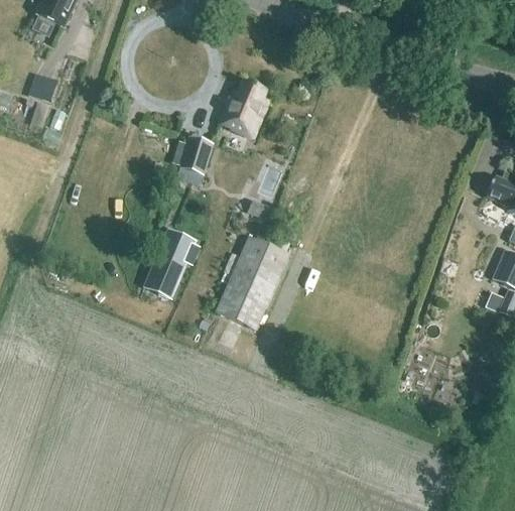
[(44,0),(38,13),(63,26),(76,0),(44,0)]
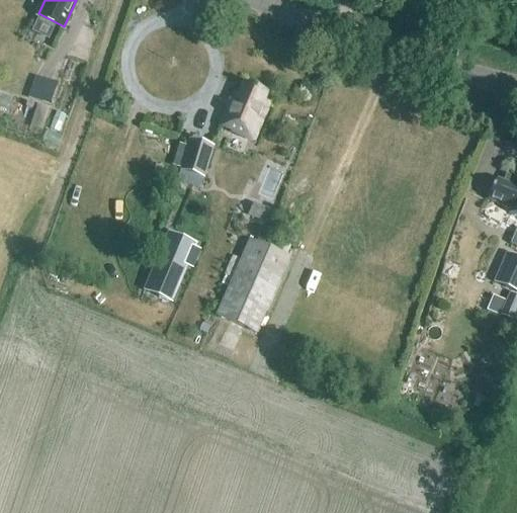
[(51,100),(58,81),(35,73),(29,93),(51,100)]
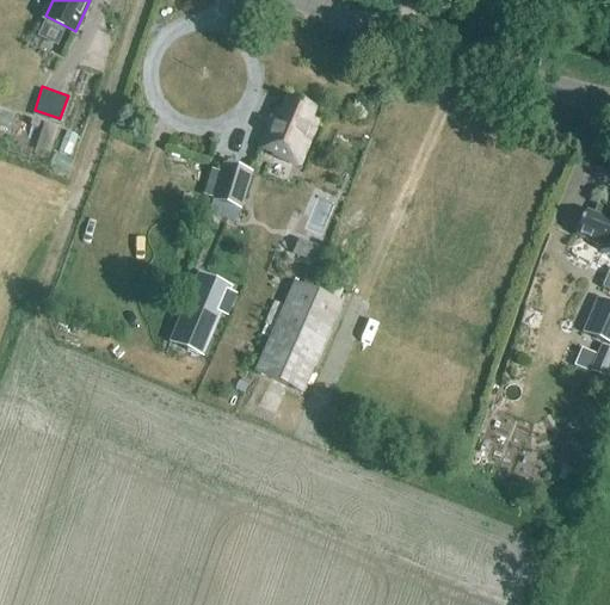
[(300,161),(318,119),(309,116),(314,106),(289,96),(283,110),(276,107),(262,143),(276,149),(275,152),(300,161)]
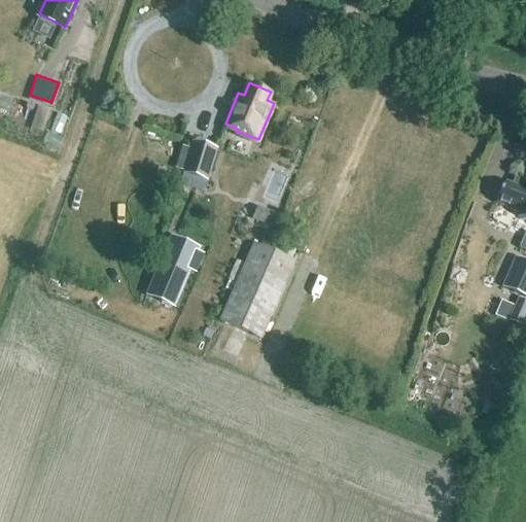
[(41,119),(45,107),(25,100),(18,120),(25,124),(28,115),(41,119)]
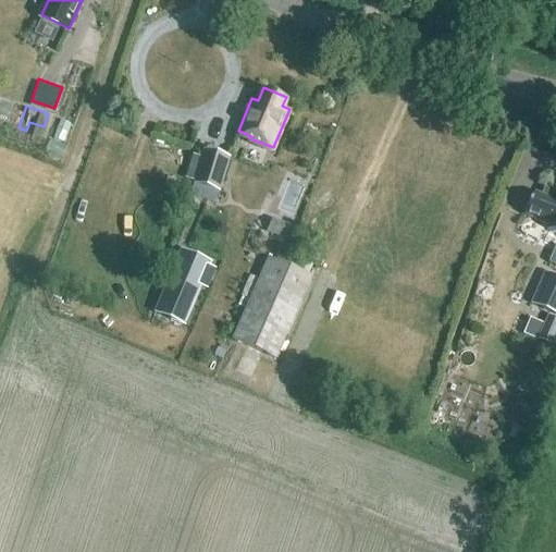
[(61,117),(54,135),(64,139),(71,121),(61,117)]
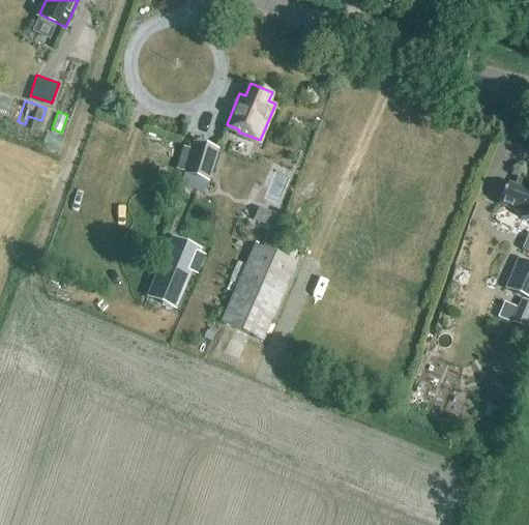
[(209,178),(218,147),(195,140),(185,171),(209,178)]
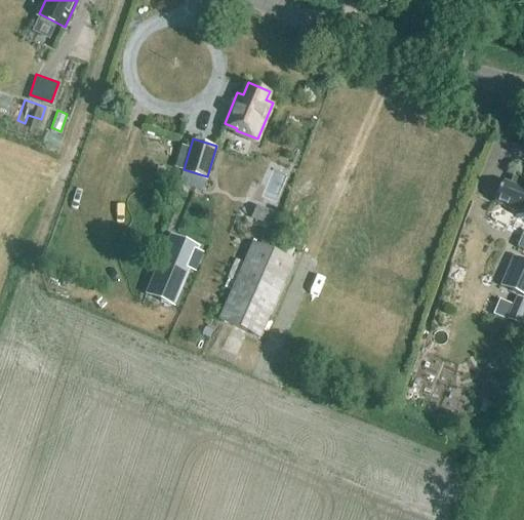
[(523,180),(513,175),(511,182),(504,178),(495,199),(518,209),(516,213),(523,216),(523,180)]
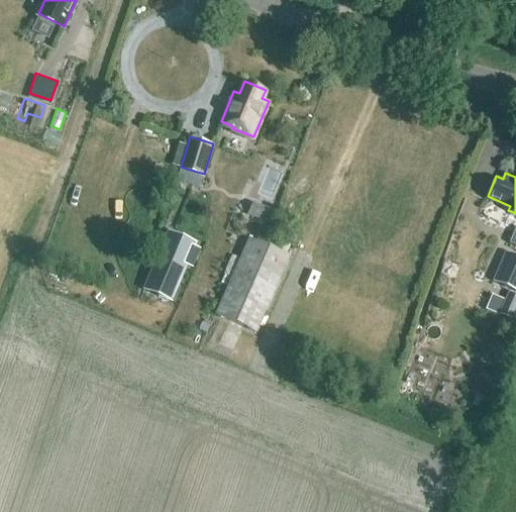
[(256,331),(290,254),(249,236),(215,313),(256,331)]
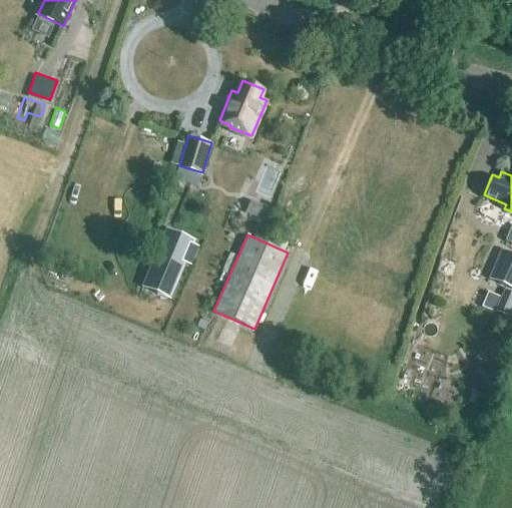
[(170,242),(150,298),(178,308),(198,252),(170,242)]
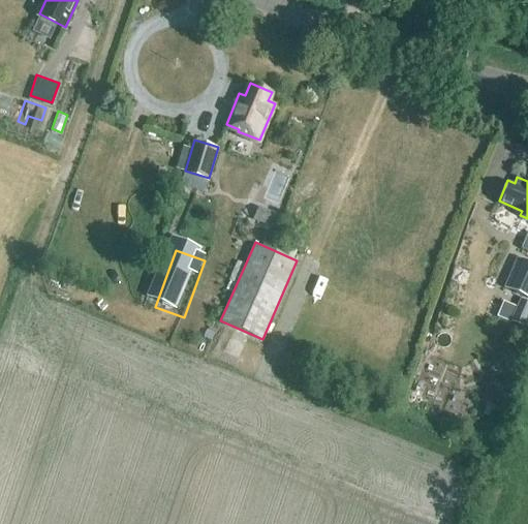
[(527,259),(514,289),(527,296),(527,259)]
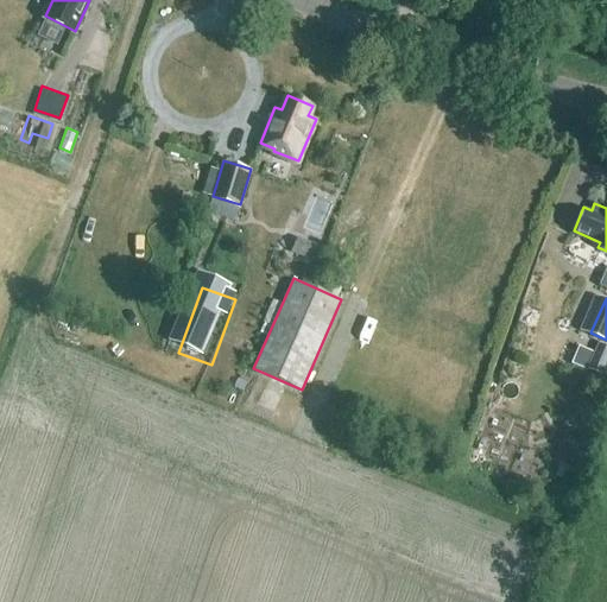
[(601,373),(606,357),(606,343),(600,341),(589,368),(601,373)]
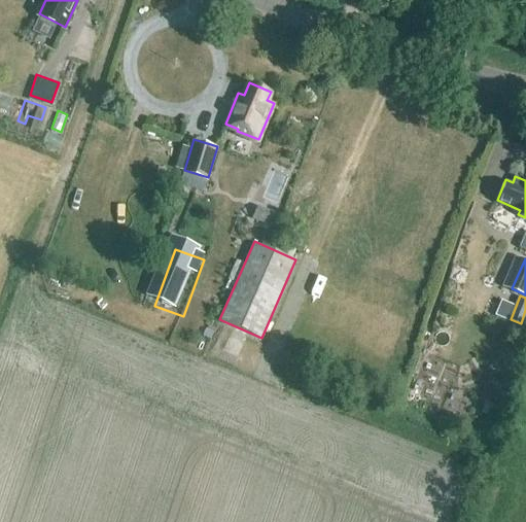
[(502,327),(514,303),(500,297),(489,321),(502,327)]
